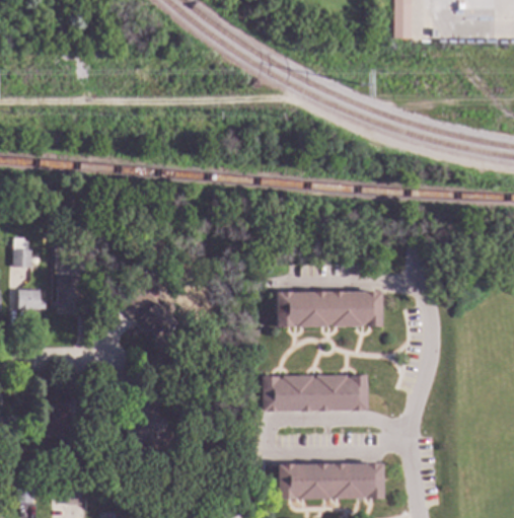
[(412,0),(412,39),(394,38),(394,0),(412,0)]
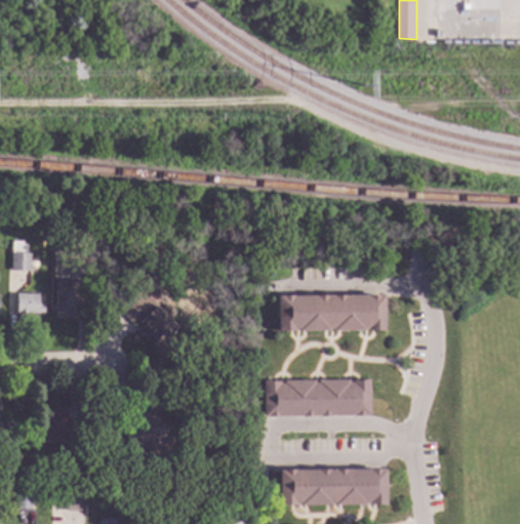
[(25,241),(25,244),(30,244),(30,252),(34,252),(33,271),(14,270),(15,240),(25,241)]
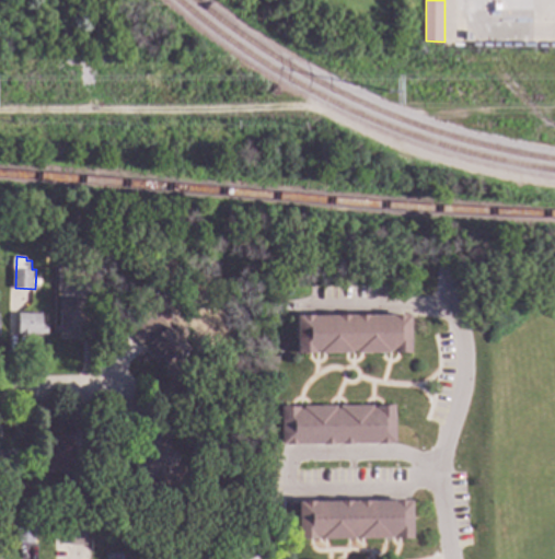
[(162,290),(163,294),(161,298),(154,299),(152,297),(153,291),(155,288),(160,288),(162,290)]
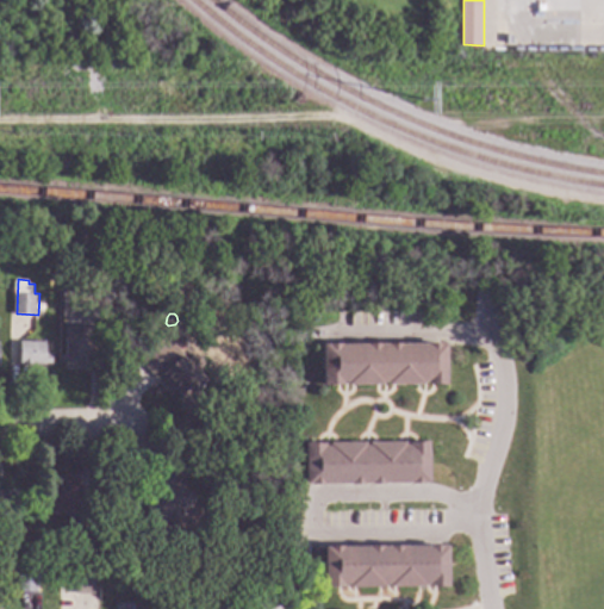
[(95,370),(68,370),(68,329),(95,329),(95,370)]
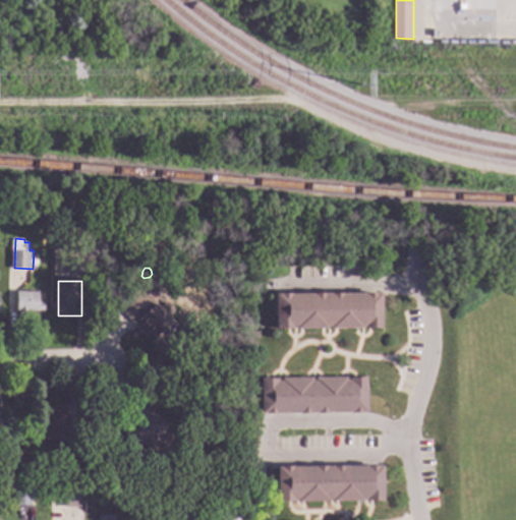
[(41,302),(47,302),(47,309),(32,310),(32,312),(19,312),(19,291),(41,291),(41,302)]
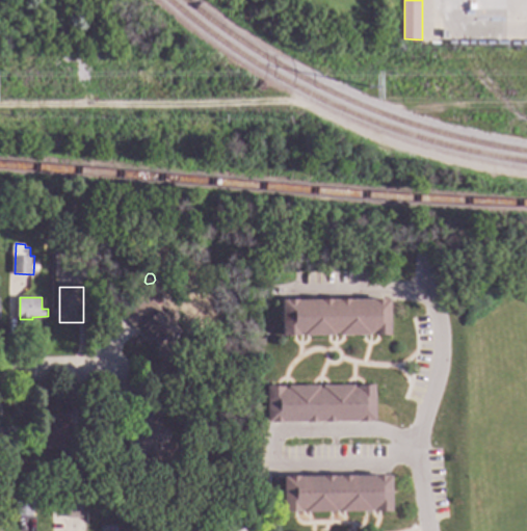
[(392,335),(381,335),(381,334),(295,334),(295,336),(283,336),(284,299),(392,300),(392,335)]
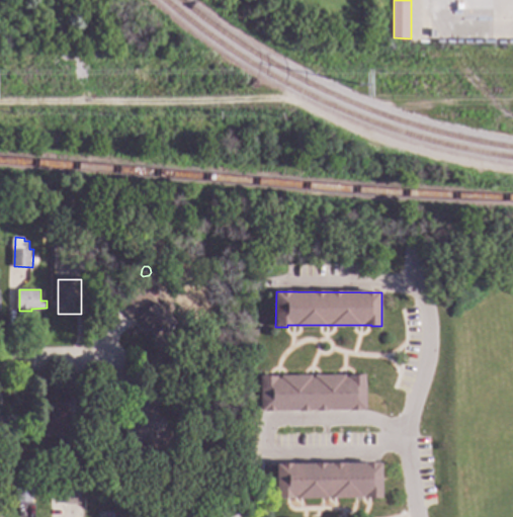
[(366,409),(362,409),(362,410),(329,410),(312,410),(312,411),(261,410),(261,374),(278,375),(278,377),(281,377),(281,375),(313,375),(313,377),(315,377),(315,374),(346,374),(346,376),(349,376),(349,373),(367,373),(366,409)]
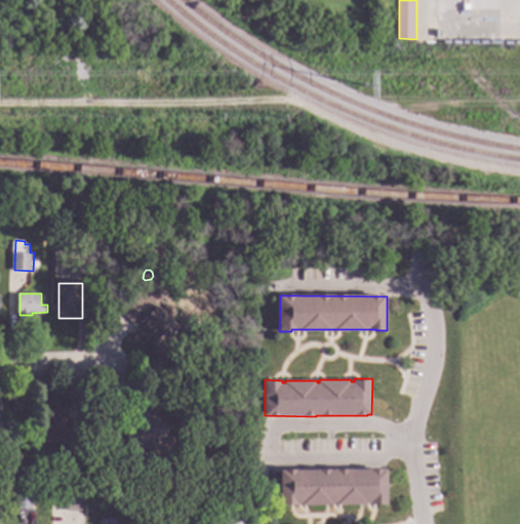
[(70,443),(46,442),(46,410),(70,410),(70,443)]
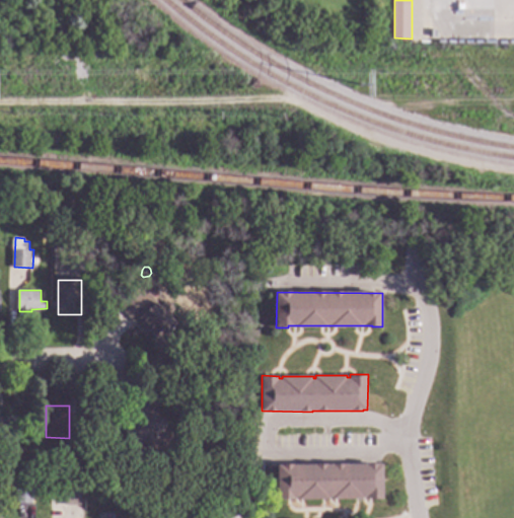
[(16,438),(0,438),(0,417),(16,418),(16,438)]
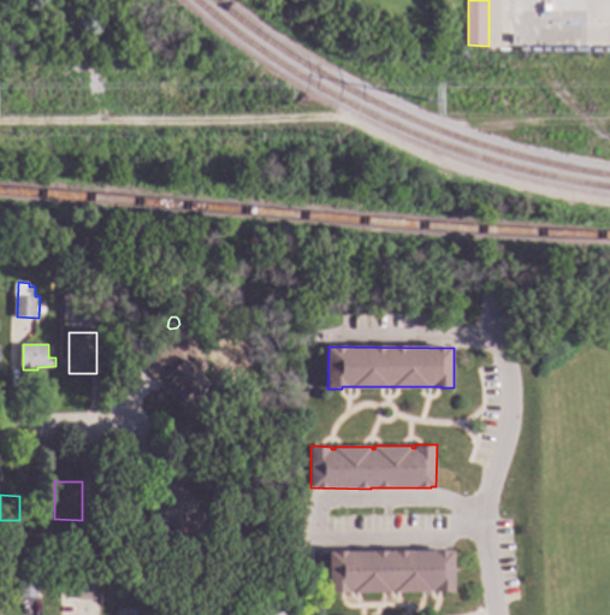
[(455,592),(343,592),(343,593),(330,593),(330,550),(455,550),(455,592)]
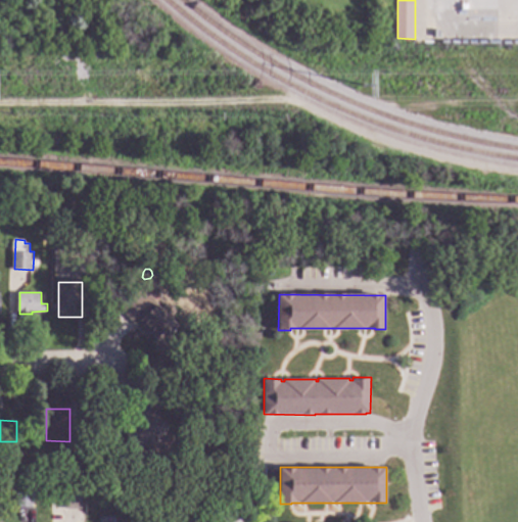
[(34,490),(34,507),(18,507),(18,489),(34,490)]
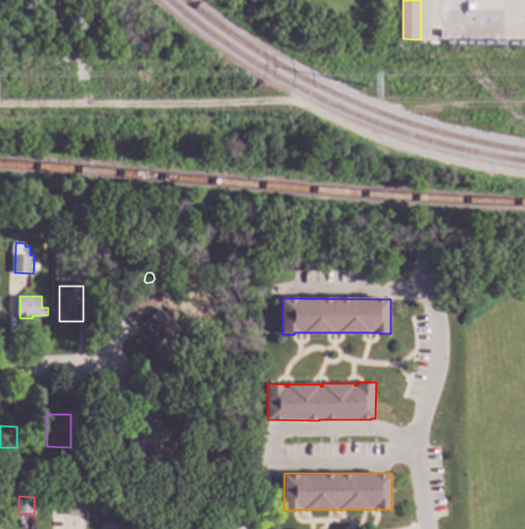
[(85,516),(66,516),(66,498),(85,498),(85,516)]
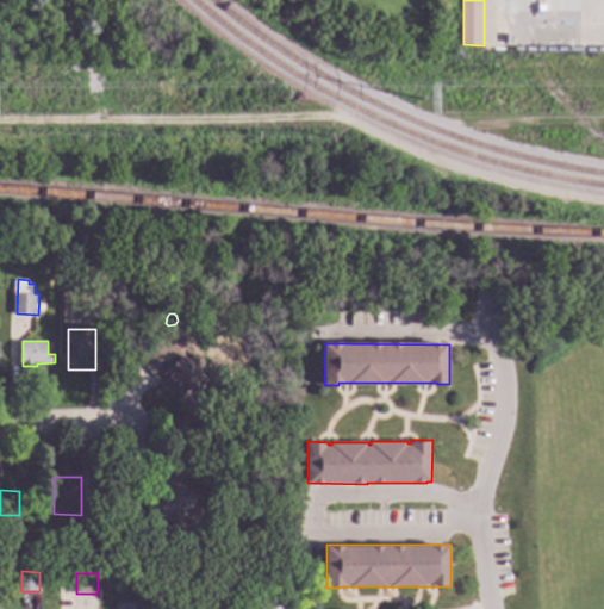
[(259,591),(249,592),(248,582),(257,580),(259,591)]
